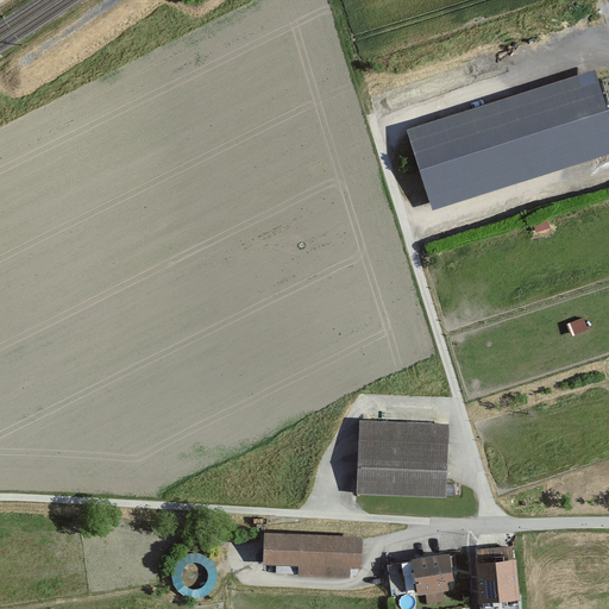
[(405,129),(429,207),(608,152),(608,131),(591,73),(405,129)]
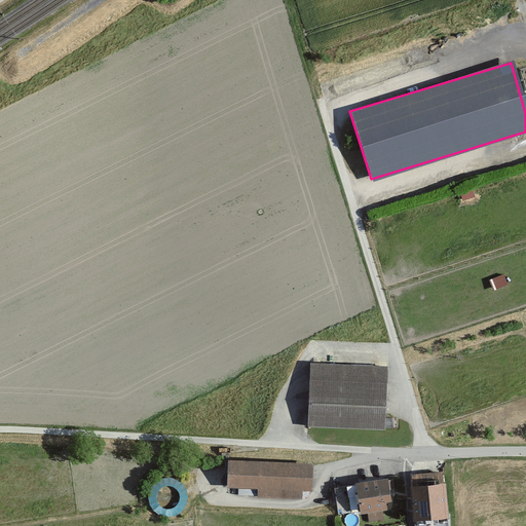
[(476,196),(473,187),(460,190),(463,200),(476,196)]
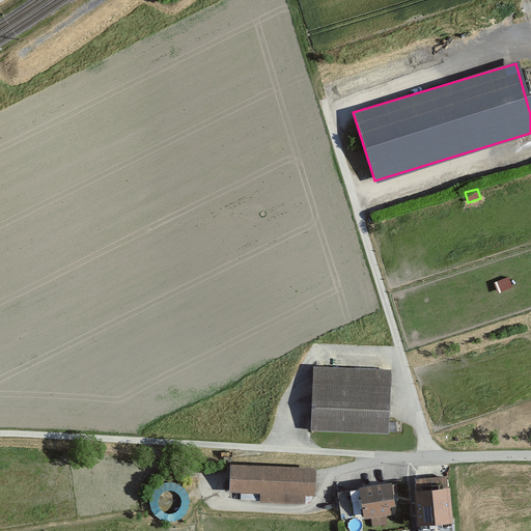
[(513,287),(509,276),(495,282),(499,292),(513,287)]
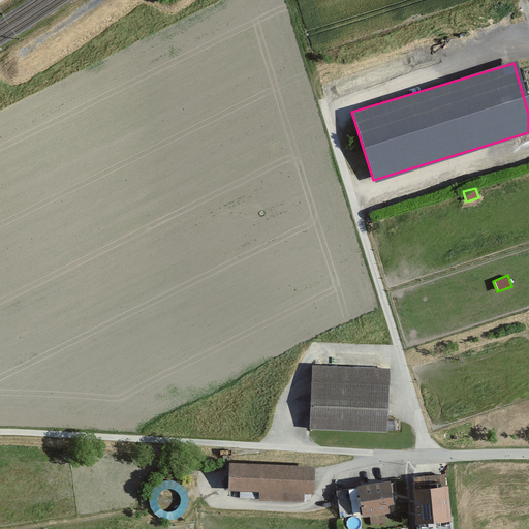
[(307,430),(387,432),(390,368),(309,366),(307,430)]
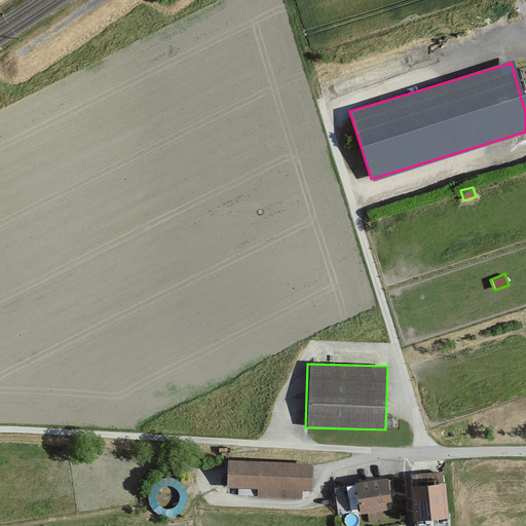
[(311,464),(224,461),(224,487),(256,488),(256,495),(300,497),(300,490),(310,490),(311,464)]
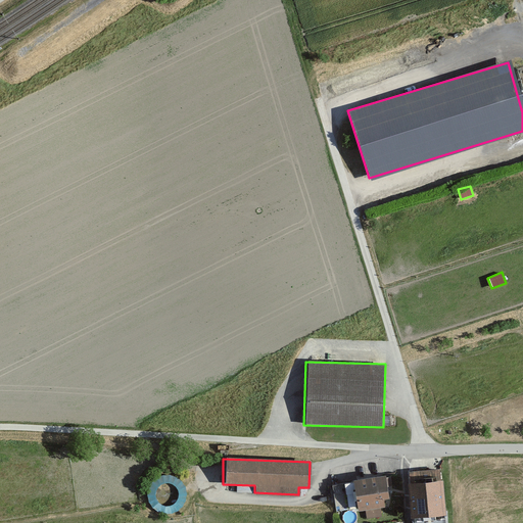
[(389,496),(386,473),(354,478),(359,510),(385,506),(384,497),(389,496)]
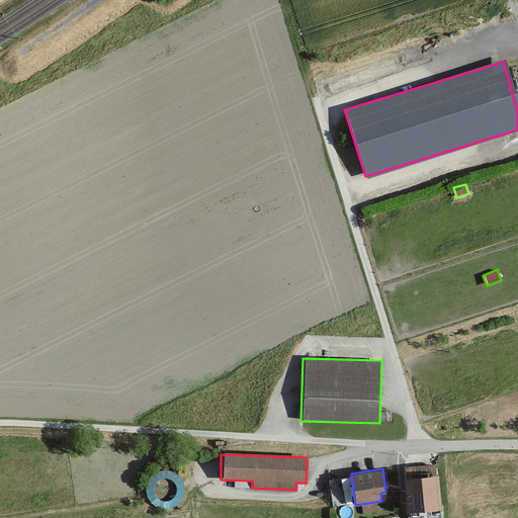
[(145,500),(150,506),(157,510),(165,511),(172,510),(179,505),(183,498),(184,490),(182,483),(178,476),(171,471),(163,470),(155,472),(149,477),(145,484),(143,492),(145,500)]
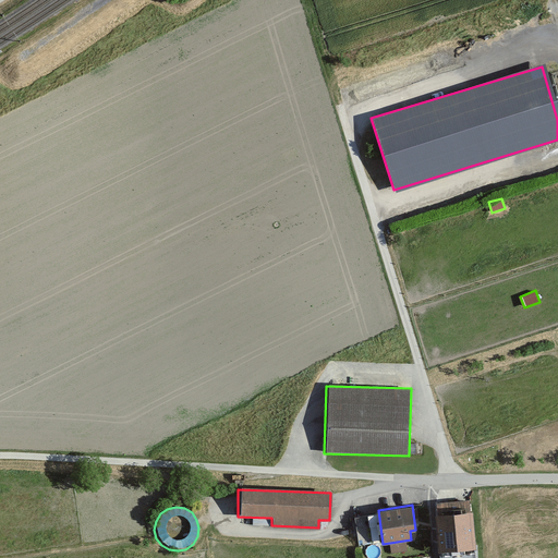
[(439,550),(476,547),(474,509),(436,512),(439,550)]
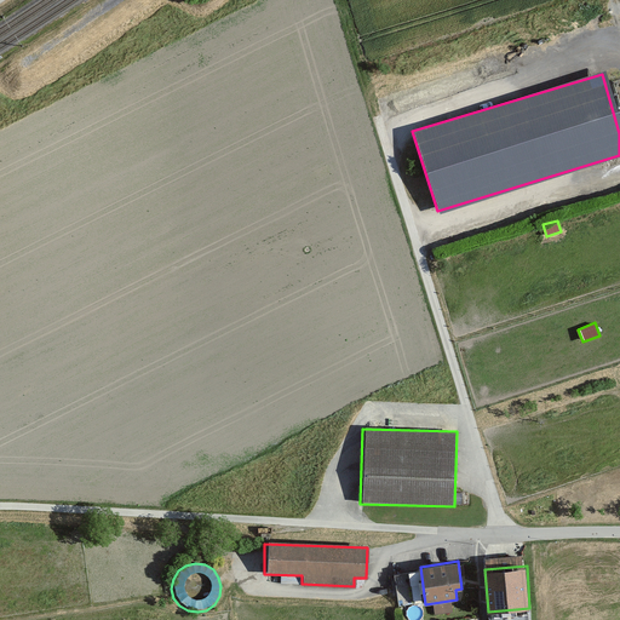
[(434,604),(435,614),(454,612),(453,601),(434,604)]
